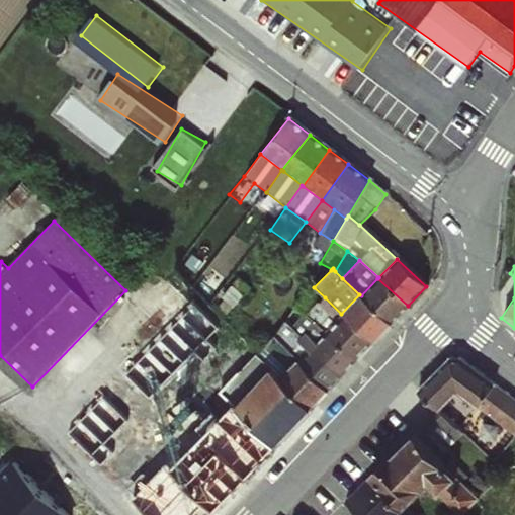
[(236,278),(219,298),(231,310),(248,289),(236,278)]
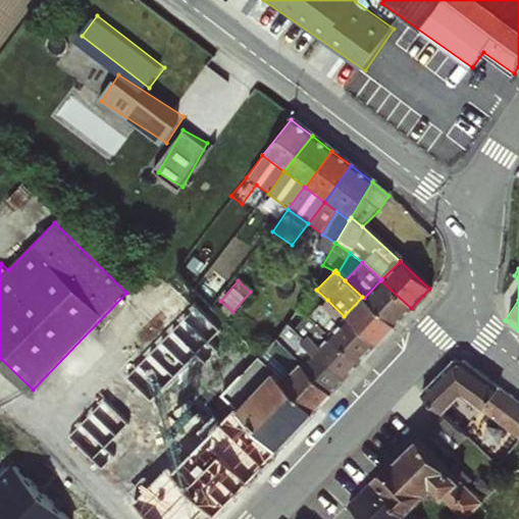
[(364,298),(394,326),(411,308),(380,280),(364,298)]
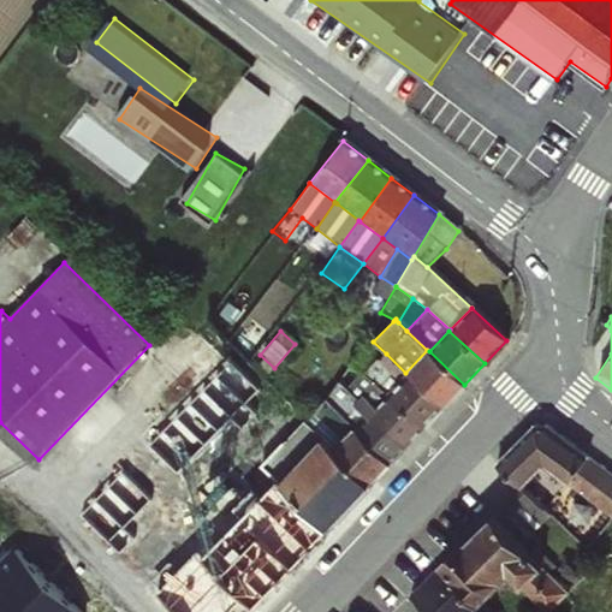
[(358,375),(386,397),(405,373),(386,354),(378,362),(375,360),(360,349),(348,367),(358,375)]
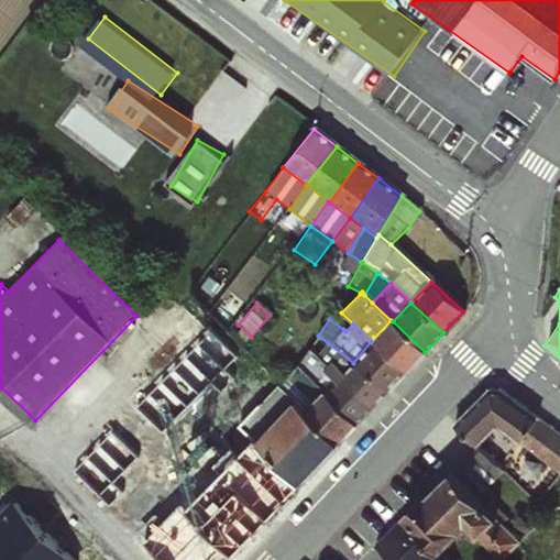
[(391,320),(371,341),(372,342),(405,373),(425,352),(393,321),(391,320)]
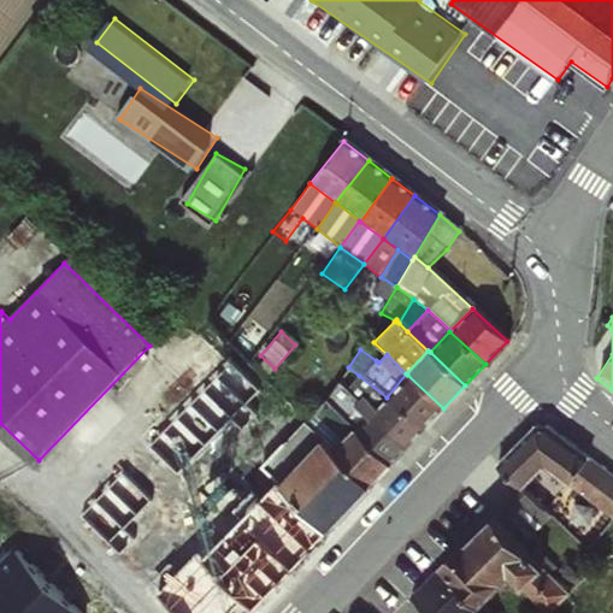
[(406,373),(387,398),(423,430),(443,408),(407,375),(406,373)]
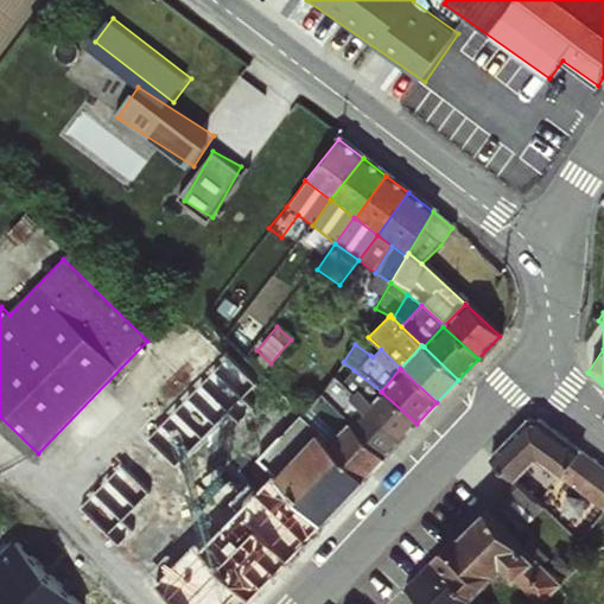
[(320,395),(349,423),(351,425),(367,407),(379,395),(381,392),(354,370),(342,385),(334,376),(325,387),(320,395)]
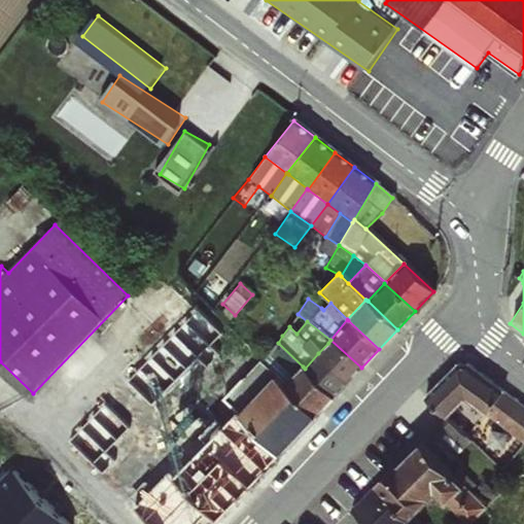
[(147,359),(193,407),(231,444),(248,425),(249,424),(238,414),(274,376),(259,361),(240,382),(232,374),(233,372),(184,322),(183,323),(147,359)]
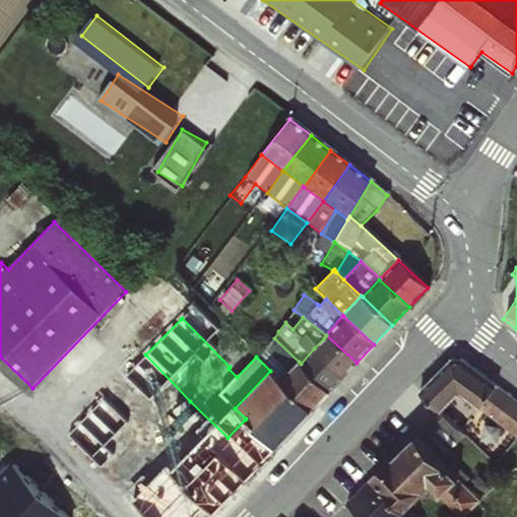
[(324,338),(314,348),(343,377),(357,363),(326,335),(324,338)]
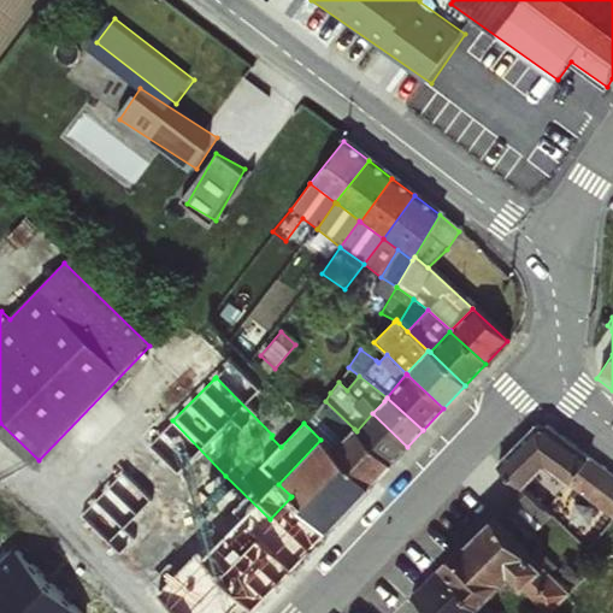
[(354,429),(325,401),(312,414),(341,441),(354,429)]
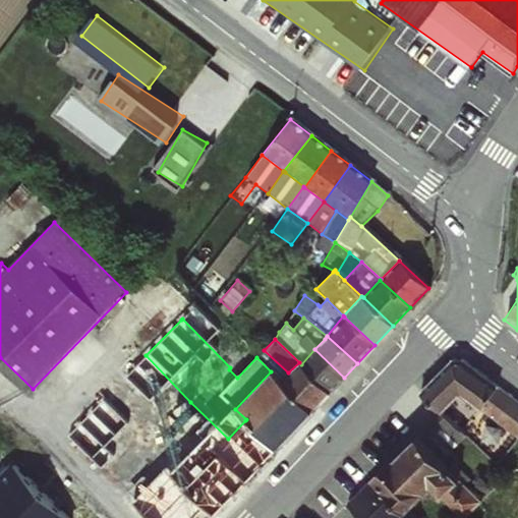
[(314,349),(301,364),(330,393),(331,392),(344,378),(314,349)]
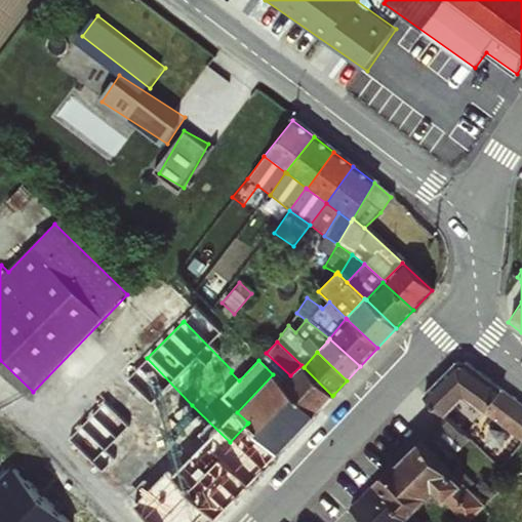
[(168,426),(169,427),(192,405),(147,358),(122,385),(123,385),(166,428),(168,426)]
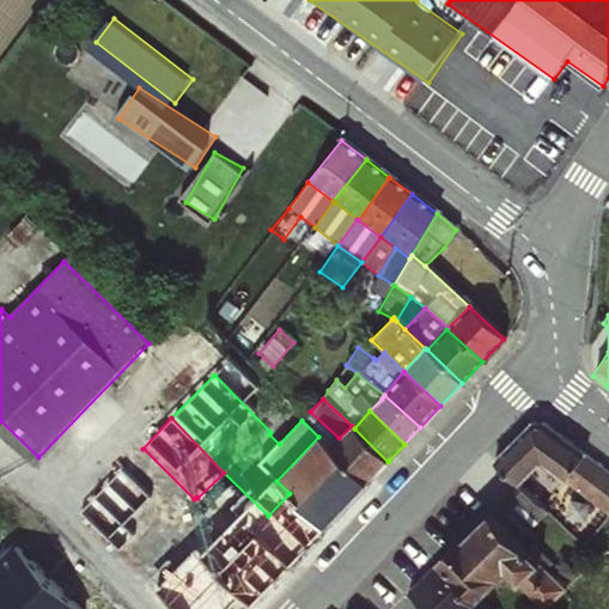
[(562,485),(583,457),(540,424),(528,425),(491,463),(516,487),(537,466),(553,477),(562,485)]
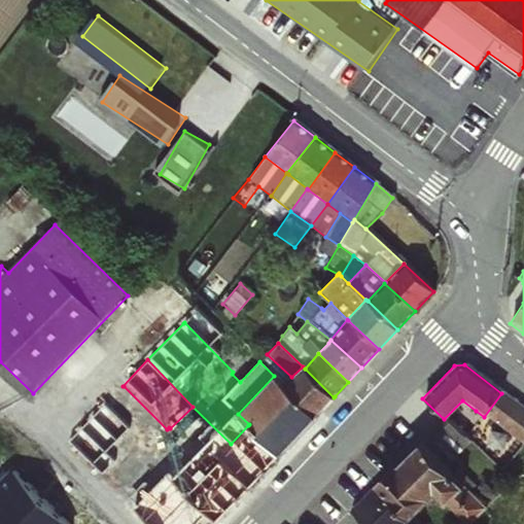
[(284,384),(315,417),(334,397),(305,369),(303,367),(291,377),(284,384)]
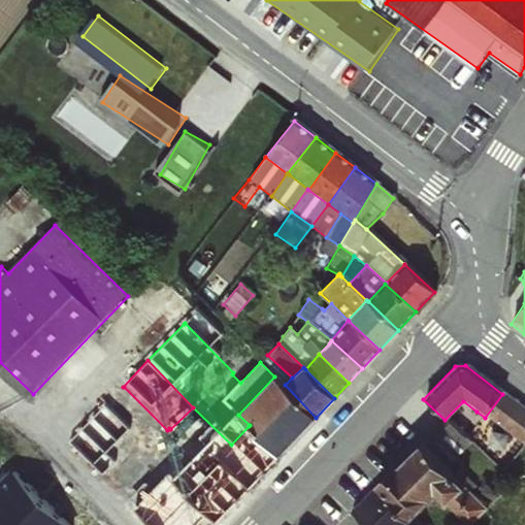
[(250,425),(249,426),(280,455),(316,418),(285,385),(274,376),(238,415),(250,425)]
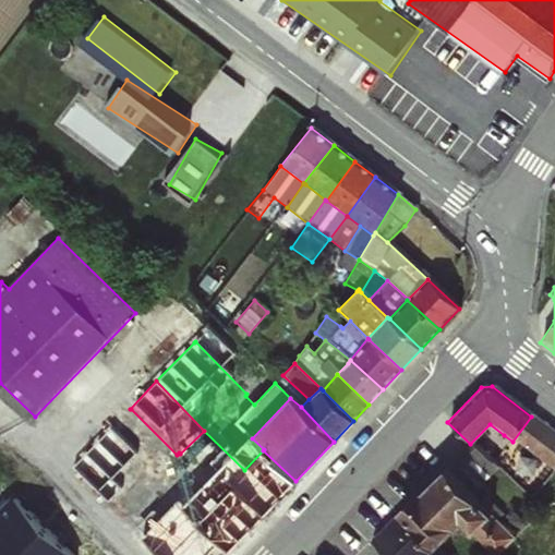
[(177,455),(131,409),(83,458),(159,532),(183,507),(208,481),(180,454),(179,453),(177,455)]
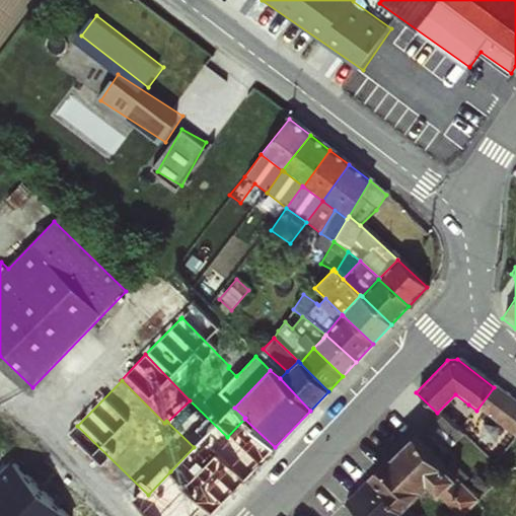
[(515,403),(494,387),(476,411),(480,413),(514,439),(515,436),(515,403)]
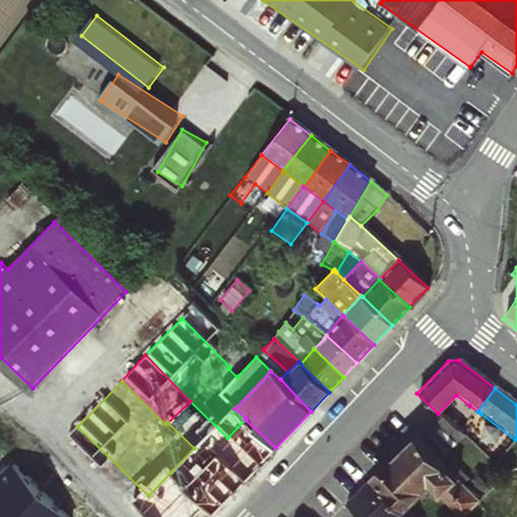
[(438,413),(463,437),(465,438),(471,431),(465,425),(467,423),(460,415),(469,405),(456,395),(438,413)]
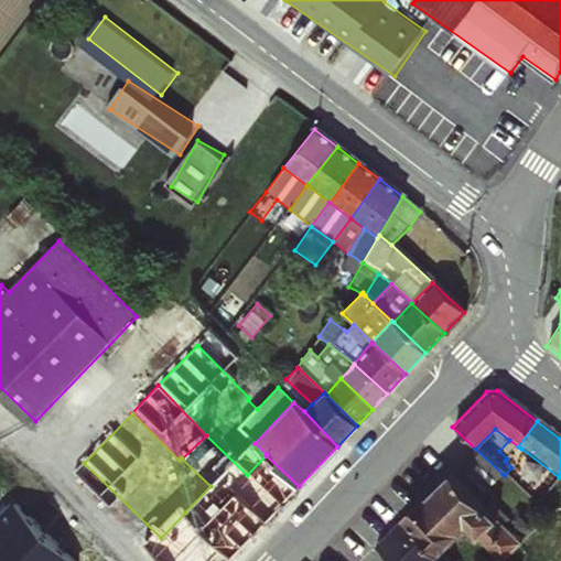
[(449,475),(477,502),(503,474),(475,449),(449,475)]
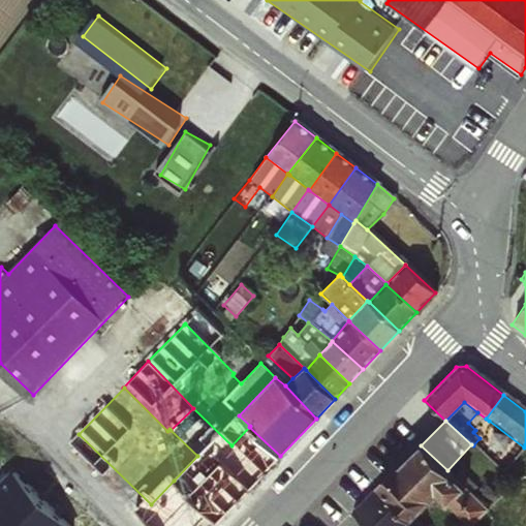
[(249,427),(231,445),(225,452),(257,483),(282,457),(280,456),(249,427)]
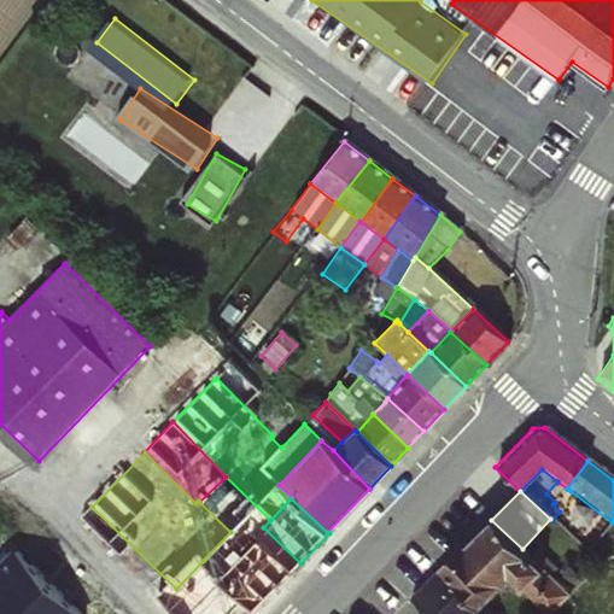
[(456,585),(479,609),(509,579),(522,591),(544,569),(522,549),(491,520),(465,544),(439,568),(456,585)]
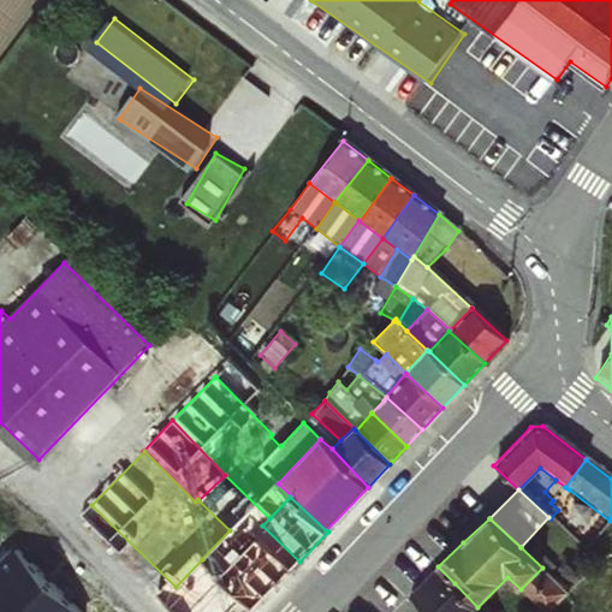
[(94,611),(19,541),(0,560),(0,611),(94,611)]
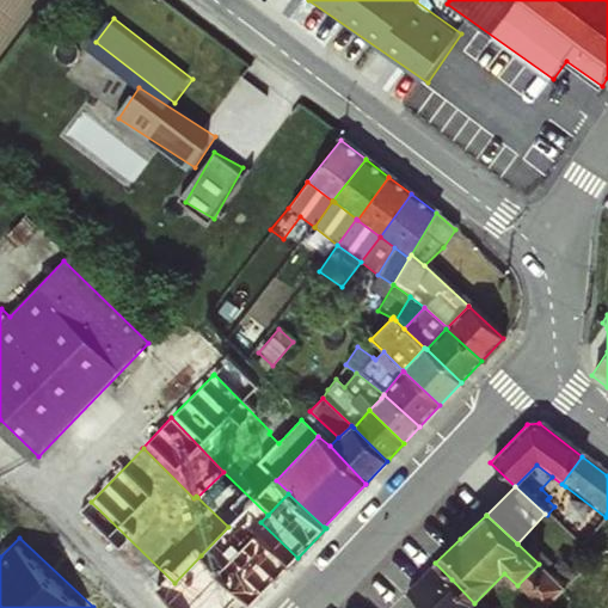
[(452,579),(435,563),(401,590),(409,597),(418,607),(468,607),(474,603),(452,579)]
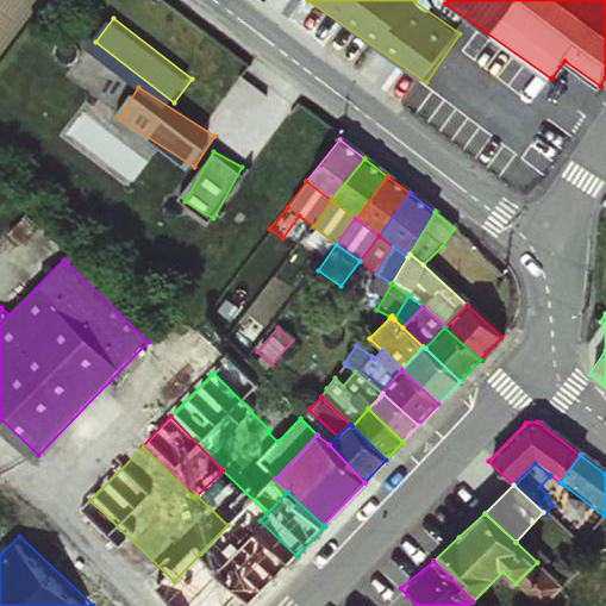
[(537,562),(516,583),(537,605),(544,605),(560,589),(561,588),(537,562)]
